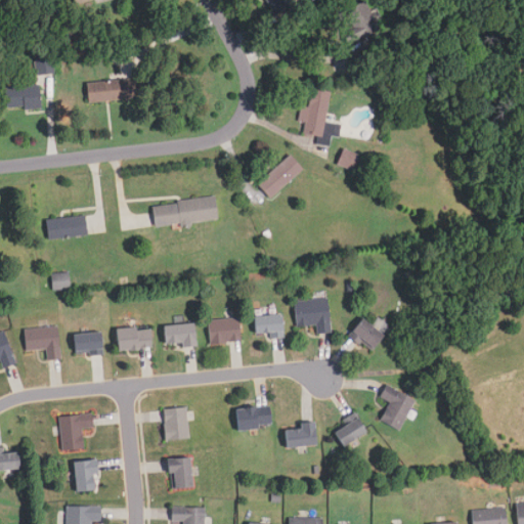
[(279,0),(272,0),(268,2),(276,20),(287,15),(279,0)]
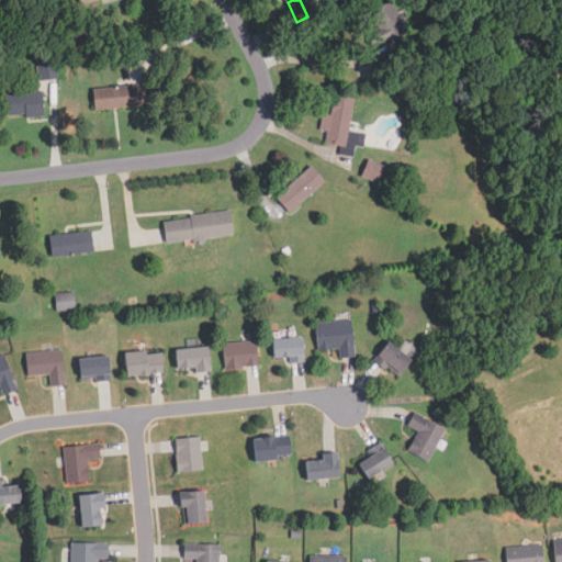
[(367,11),(370,20),(363,22),(373,47),(406,35),(394,1),(367,11)]
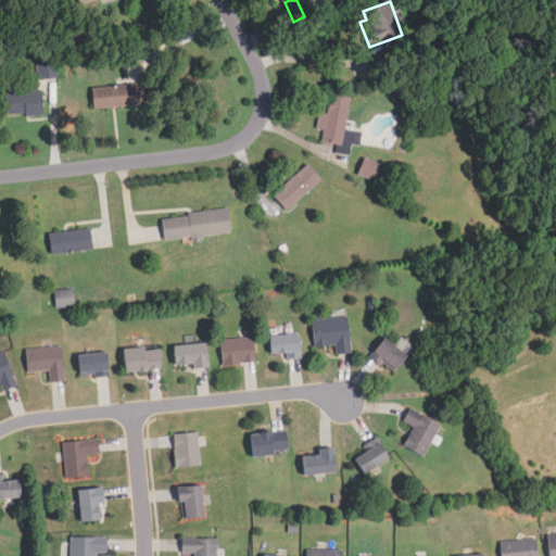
[(37,63),(39,79),(53,78),(51,61),(37,63)]
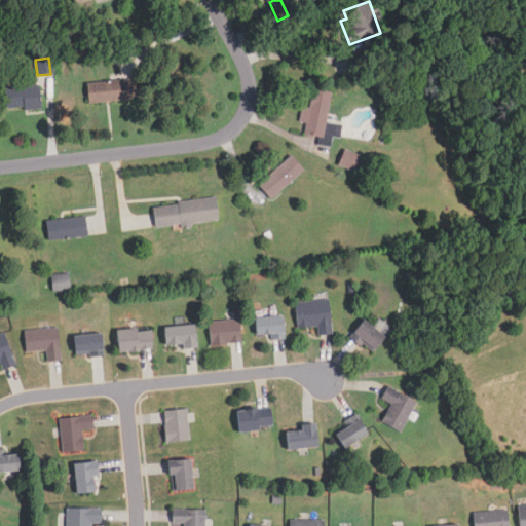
[(87,104),(127,101),(125,80),(85,84),(87,104)]
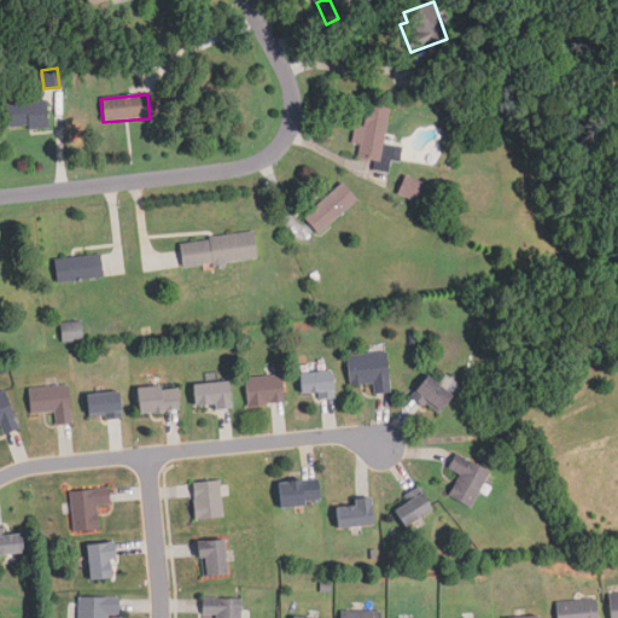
[(47,128),(46,99),(5,100),(5,129),(47,128)]
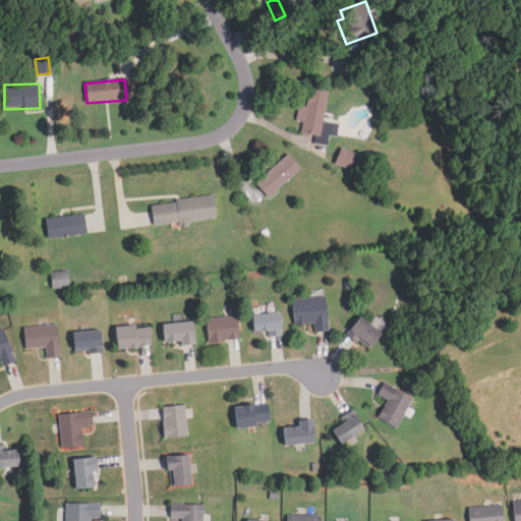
[(337,123),(323,121),(327,92),(307,89),(304,107),(298,106),(296,120),(302,121),(300,133),(335,138),(337,123)]
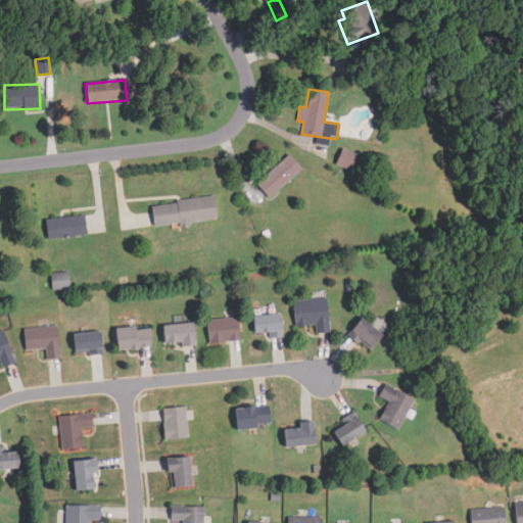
[(352,169),(358,154),(341,149),(336,163),(352,169)]
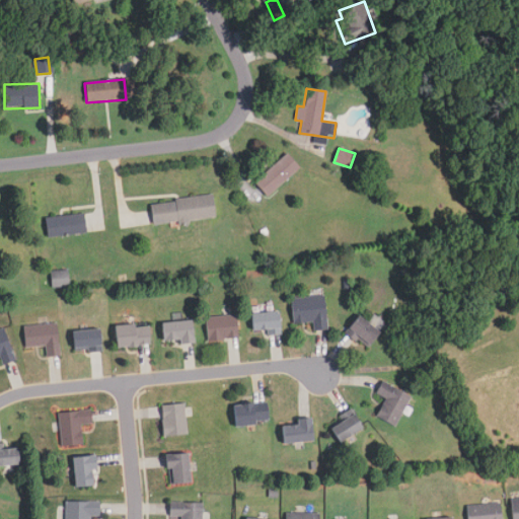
[(298,167),(286,153),(253,181),(266,196),(298,167)]
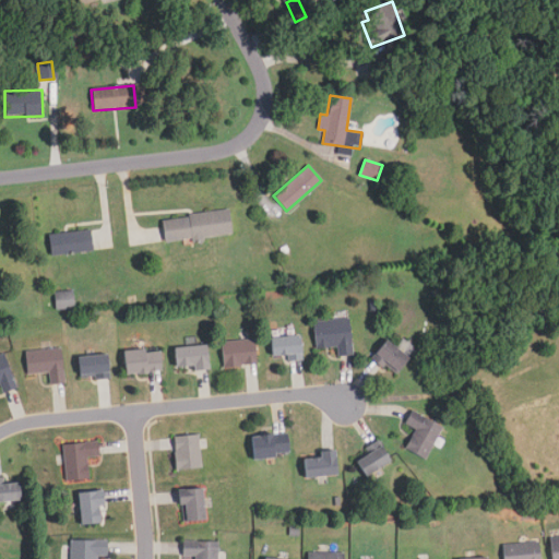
[(228,211),(161,217),(163,241),(230,234),(228,211)]
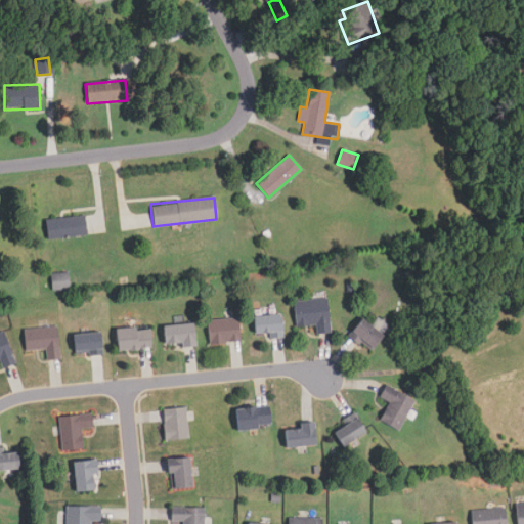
[(49,239),(86,235),(85,216),(47,219),(49,239)]
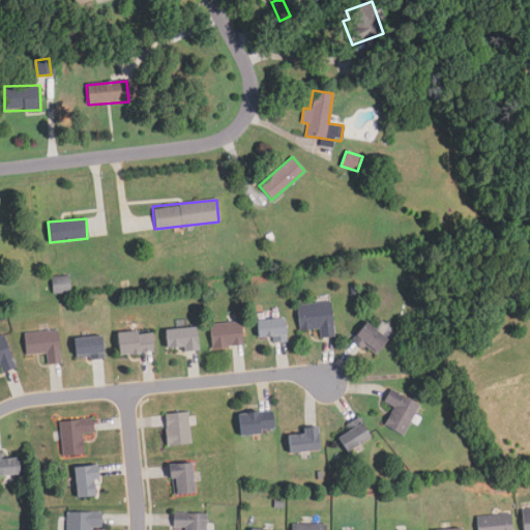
[(70,292),(69,275),(52,276),(53,293),(70,292)]
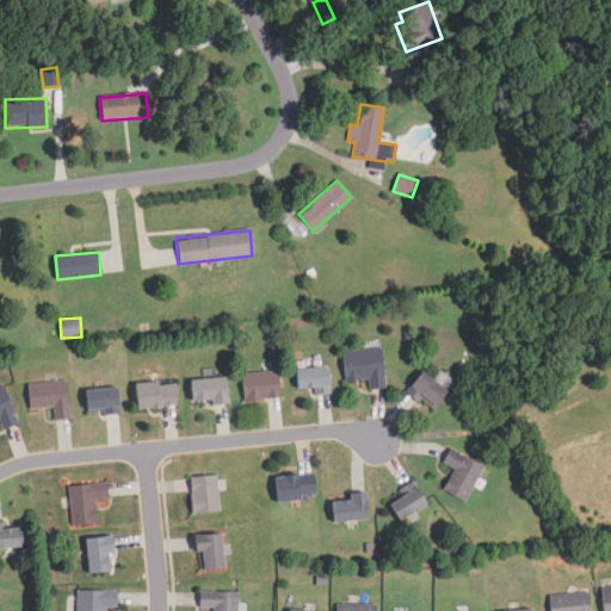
[(343,349),(344,380),(368,378),(369,388),(384,388),(383,347),(343,349)]
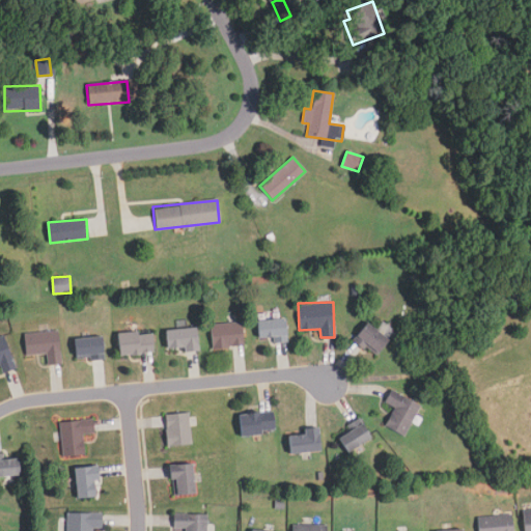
[(256,339),(272,338),(272,341),(287,339),(284,317),(254,320),(256,339)]
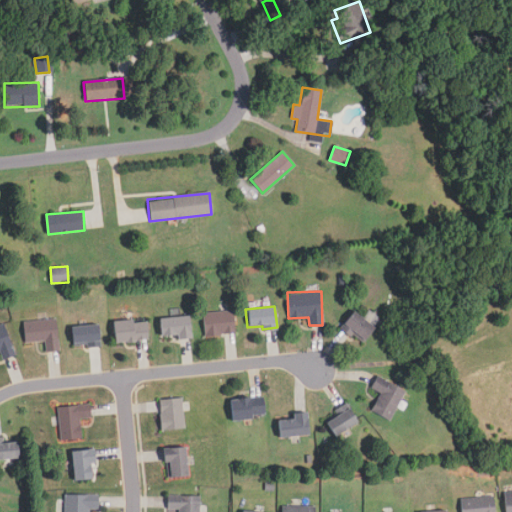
[(362,343),(380,320),(368,311),(364,318),(352,309),(339,326),(362,343)]
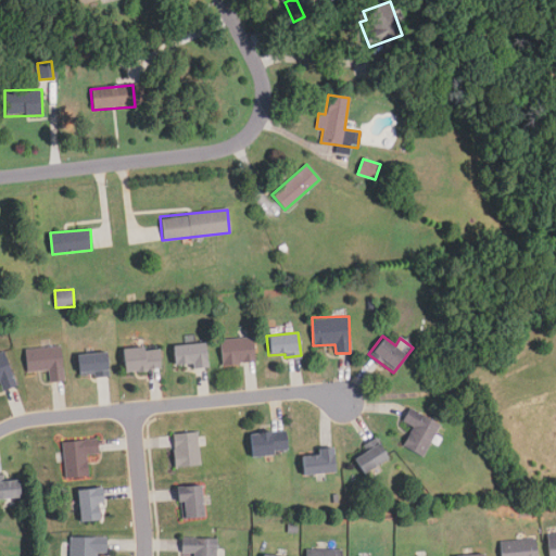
[(219,340),(222,364),(255,361),(252,337),(219,340)]
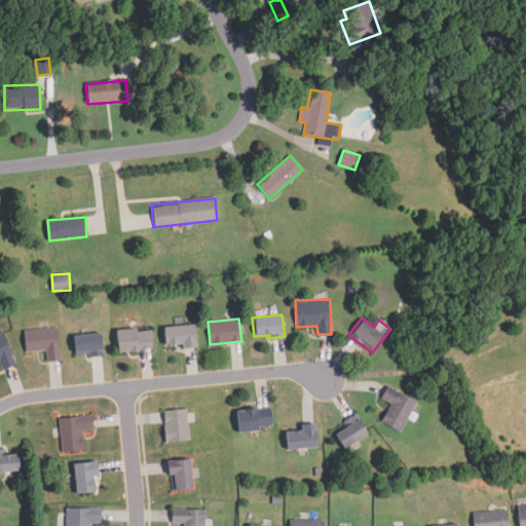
[(193,324),(161,327),(163,345),(179,343),(179,348),(194,346),(193,324)]
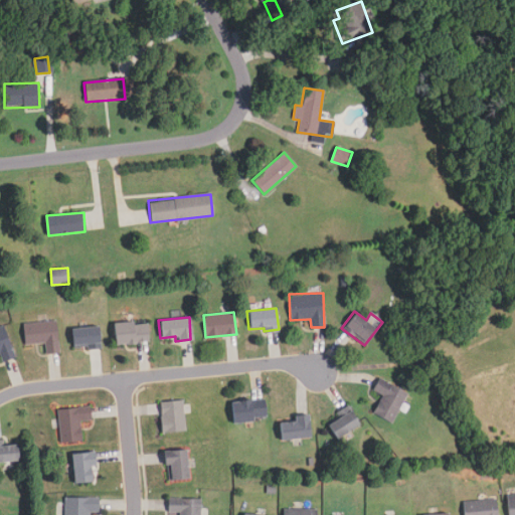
[(150,341),(148,320),(111,324),(114,344),(150,341)]
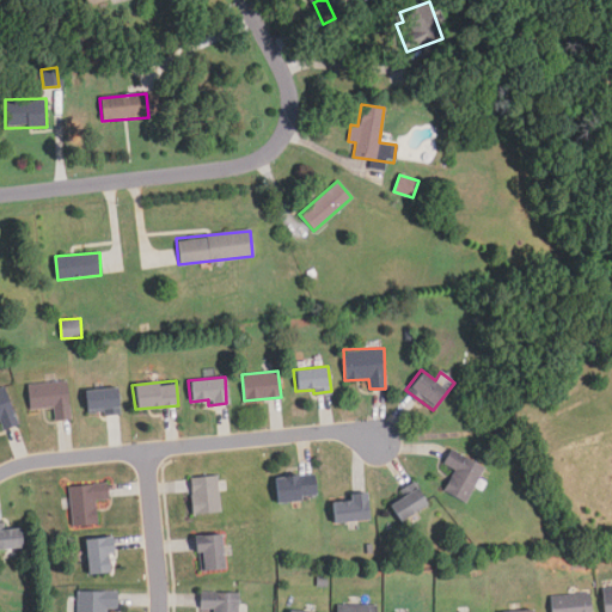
[(30,409),(54,408),(54,420),(69,418),(67,381),(29,384),(30,409)]
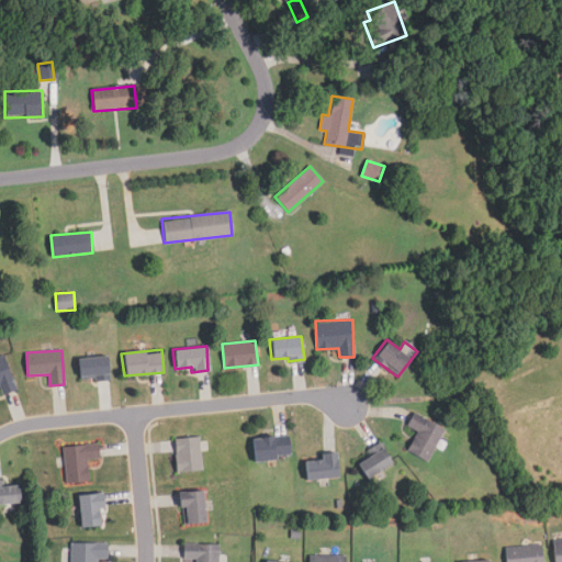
[(0,388),(2,395),(18,391),(8,356),(0,357),(0,388)]
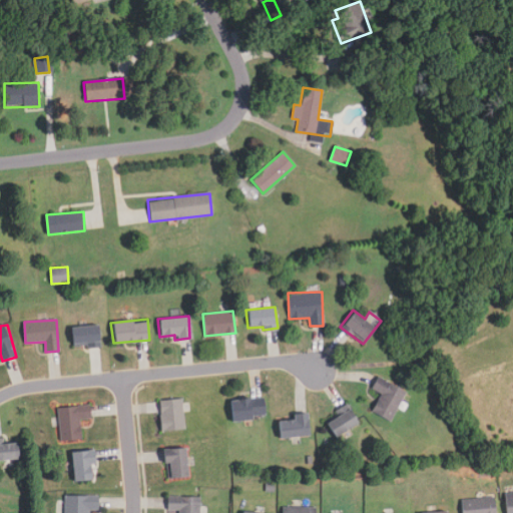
[(69,327),(71,348),(99,345),(97,325),(69,327)]
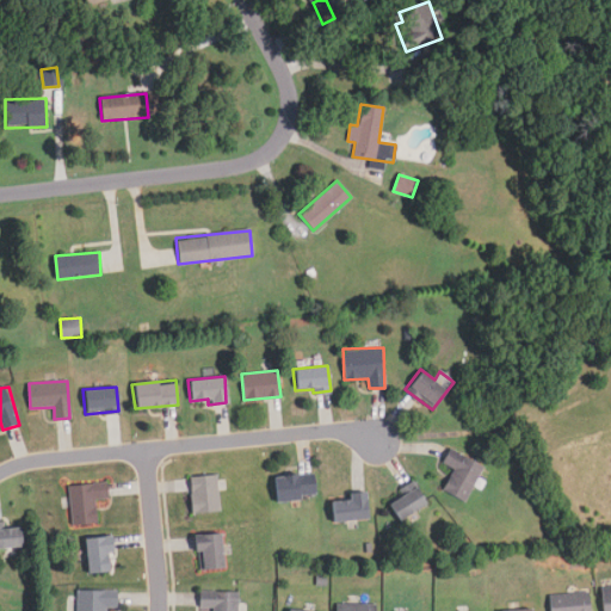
[(452,468),(442,492),(467,501),(482,463),(448,449),(442,463),(452,468)]
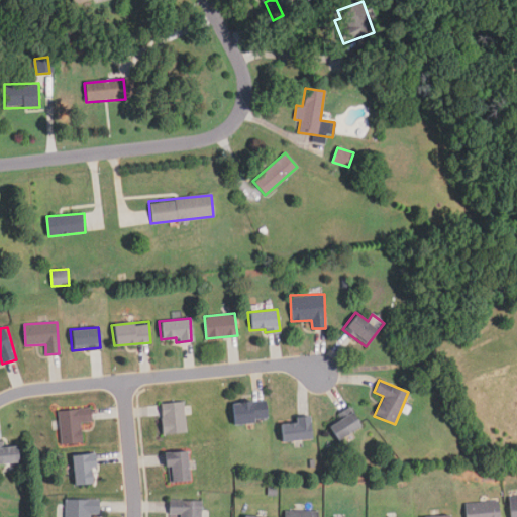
[(230,403),(231,423),(268,420),(267,400),(230,403)]
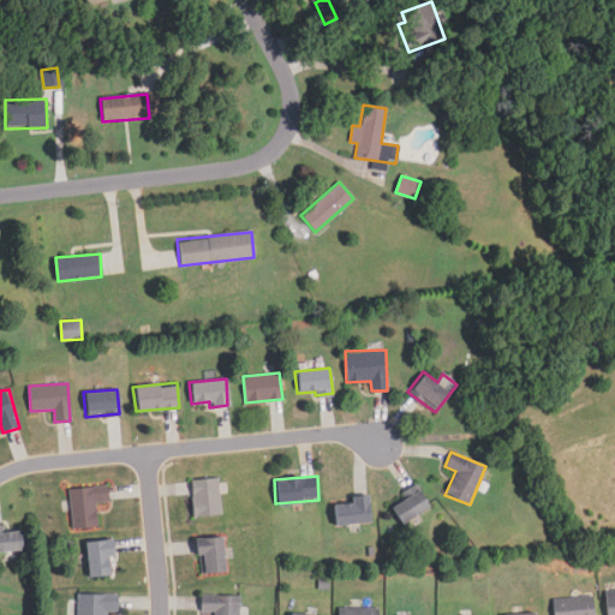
[(221,514),(219,478),(190,479),(192,517),(221,514)]
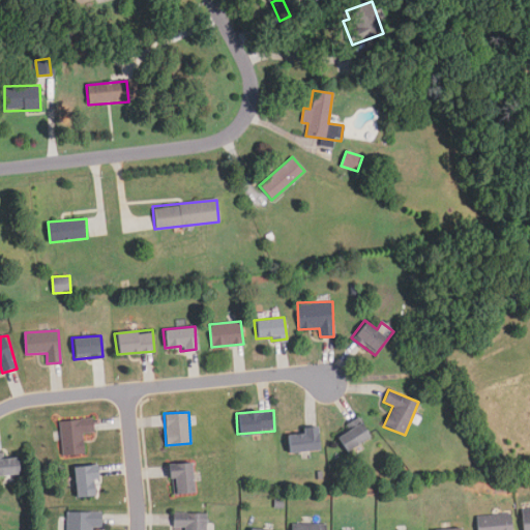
[(347,422),(350,428),(335,436),(344,451),(370,437),(358,416),(347,422)]
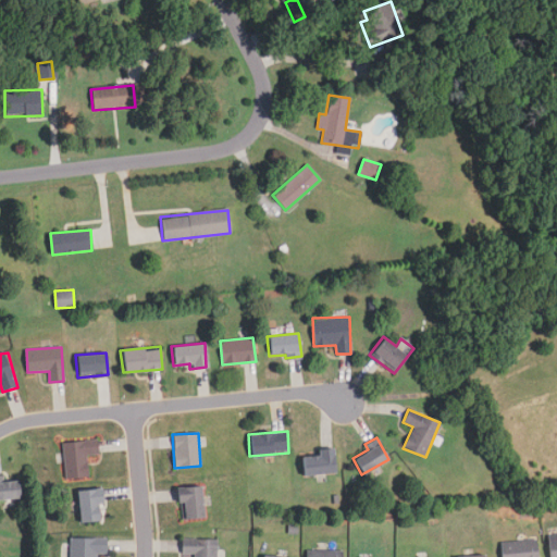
[(62,443),(65,479),(87,477),(85,455),(98,454),(97,440),(62,443)]
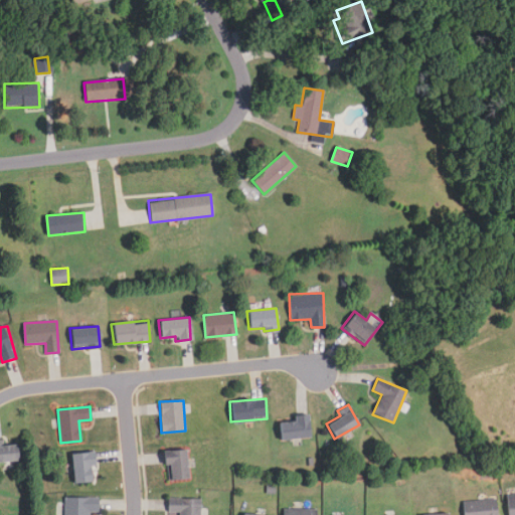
[(293,421),(278,421),(278,438),(310,438),(310,414),(293,414),(293,421)]
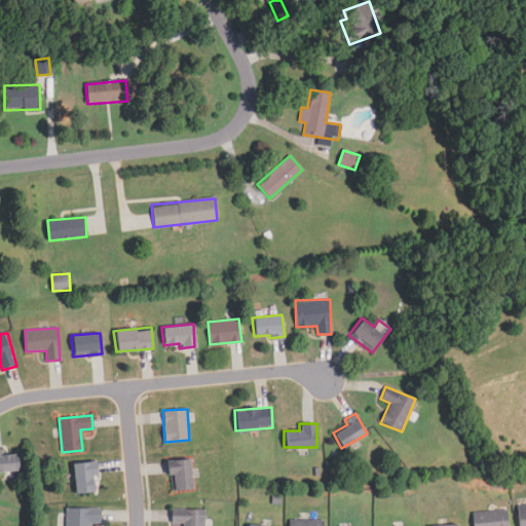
[(0,472),(22,472),(22,453),(1,453),(1,449),(0,449),(0,472)]
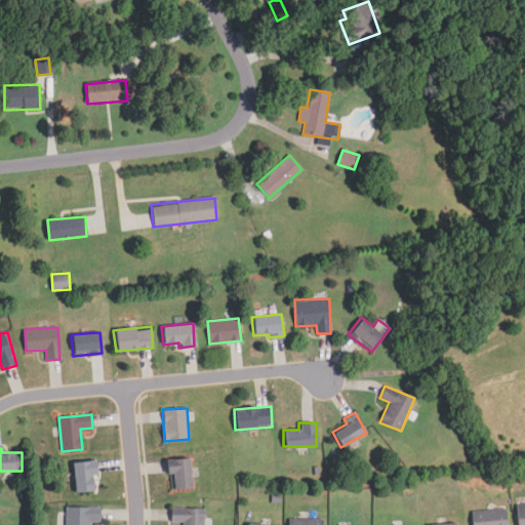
[(189,457),(166,459),(169,489),(192,487),(189,457)]
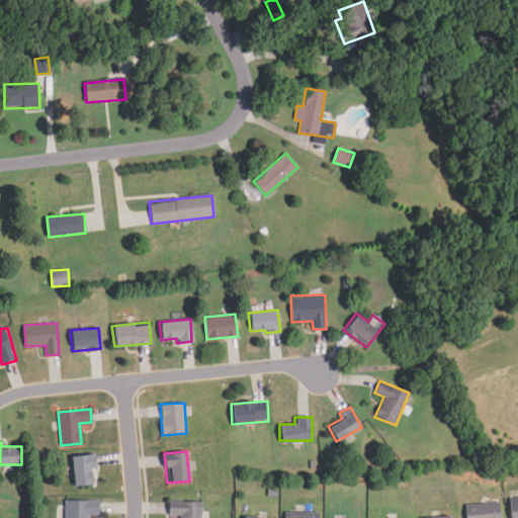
[(94,484),(92,454),(70,456),(73,486),(94,484)]
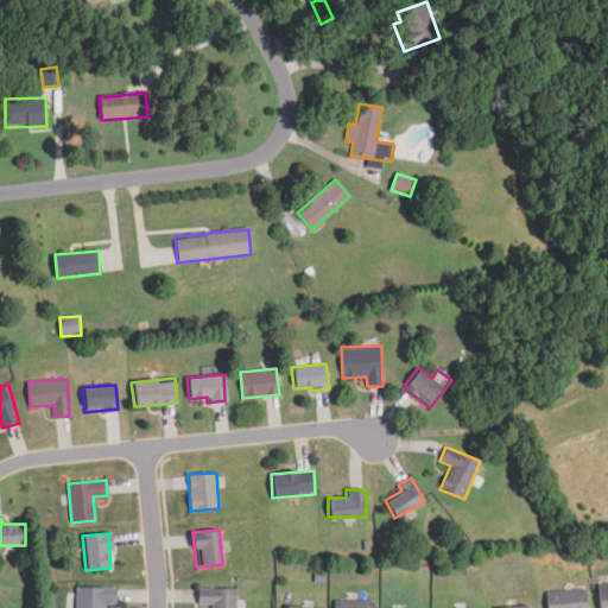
[(607,607),(607,583),(596,586),(599,607),(607,607)]
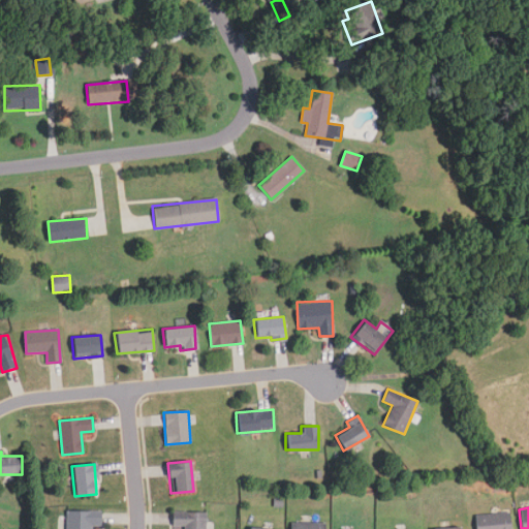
[(66,510),(66,528),(92,528),(92,526),(100,526),(100,510),(66,510)]
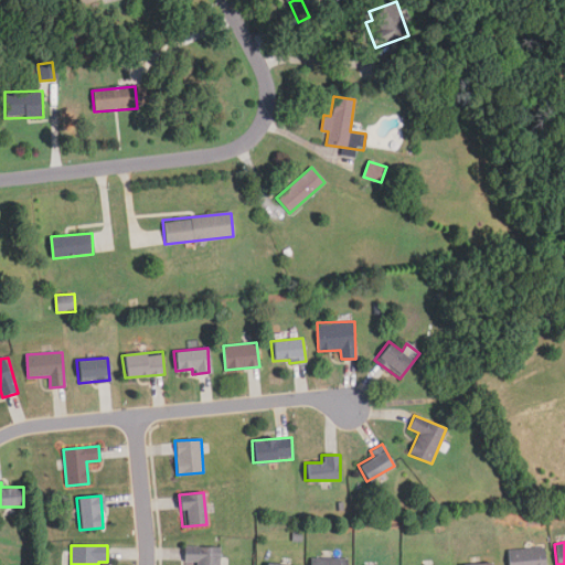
[(220,564),(220,546),(183,546),(183,562),(195,562),(195,564),(220,564)]
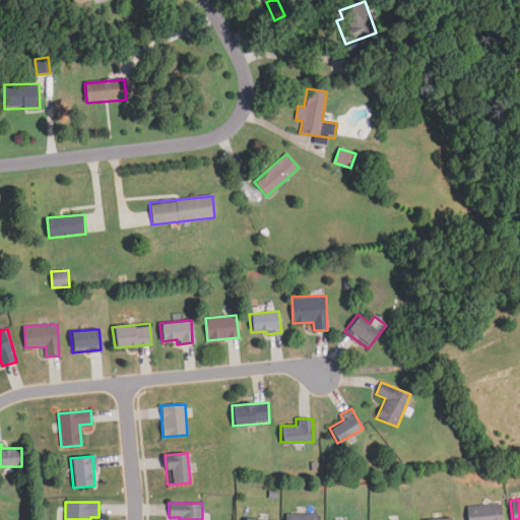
[(467,506),(467,519),(503,519),(502,504),(467,506)]
